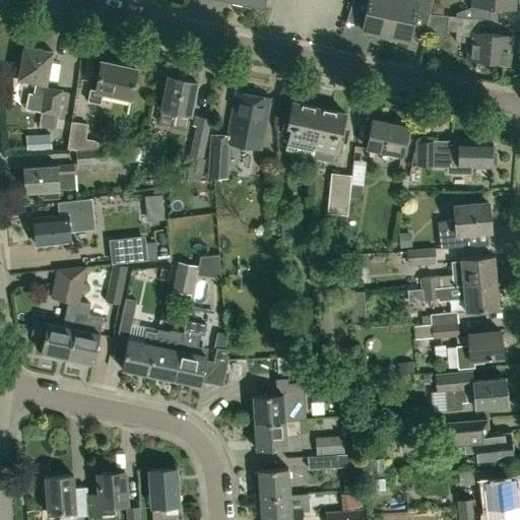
[(218,0),(264,9),(265,0),(218,0)]
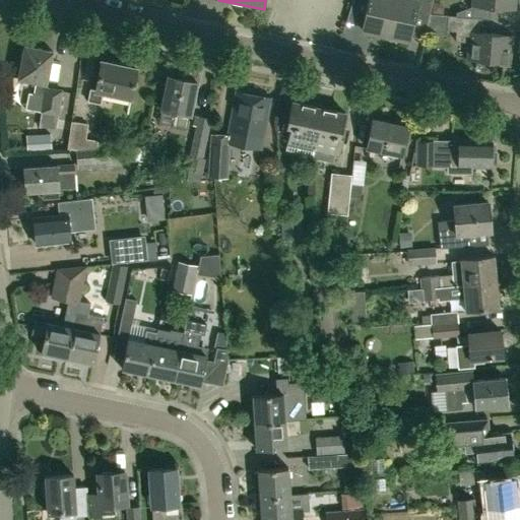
[(385,35),(392,0),(352,0),(352,2),(367,6),(362,29),(385,35)]
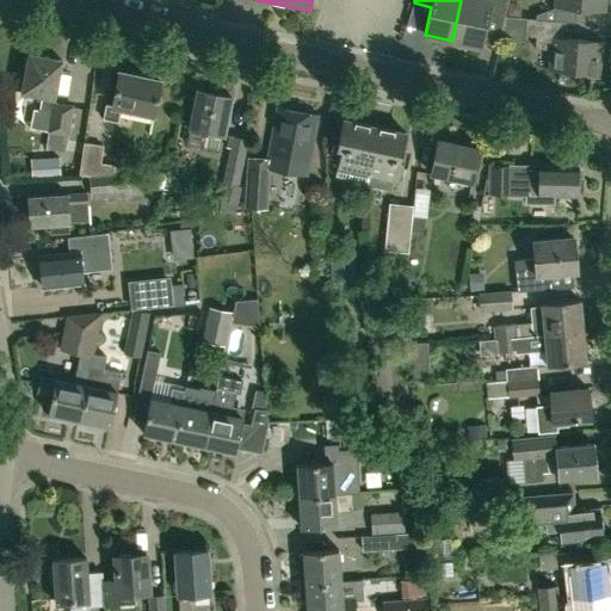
[(461,0),(452,41),(480,47),(481,43),(498,47),(503,23),(504,23),(507,0),(461,0)]
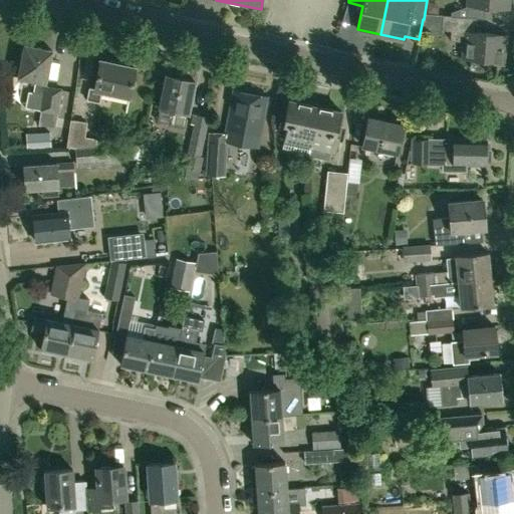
[(507,9),(508,0),(467,0),(467,7),(451,12),(451,16),(476,18),(480,18),(481,7),(507,9)]
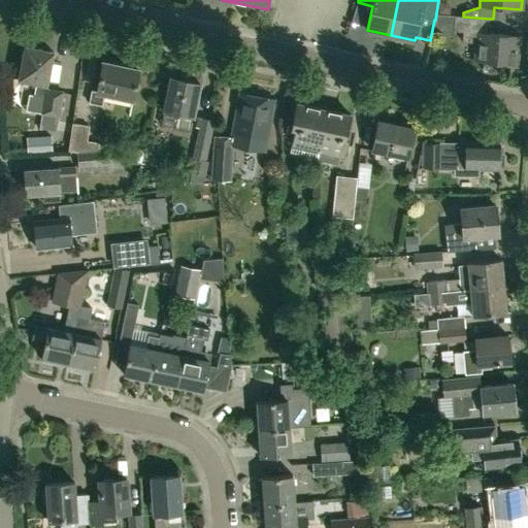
[(489,19),(463,17),(455,15),(453,31),(463,32),(462,41),(476,43),(475,60),(517,64),(519,36),(487,33),(489,19)]
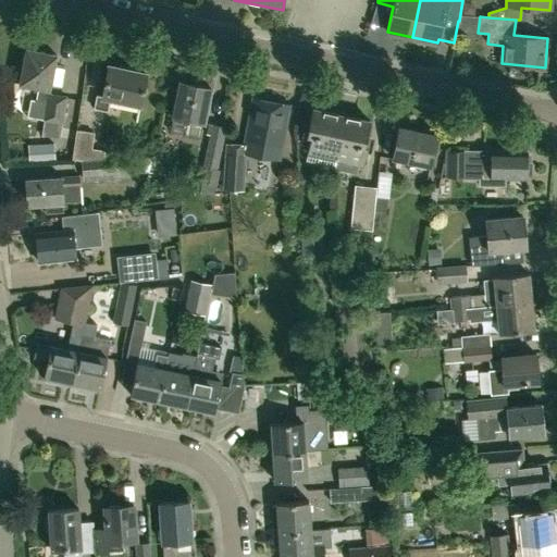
[(26,50),(20,85),(38,89),(36,101),(31,100),(27,116),(44,120),(48,94),(48,90),(49,91),(56,56),(26,50)]
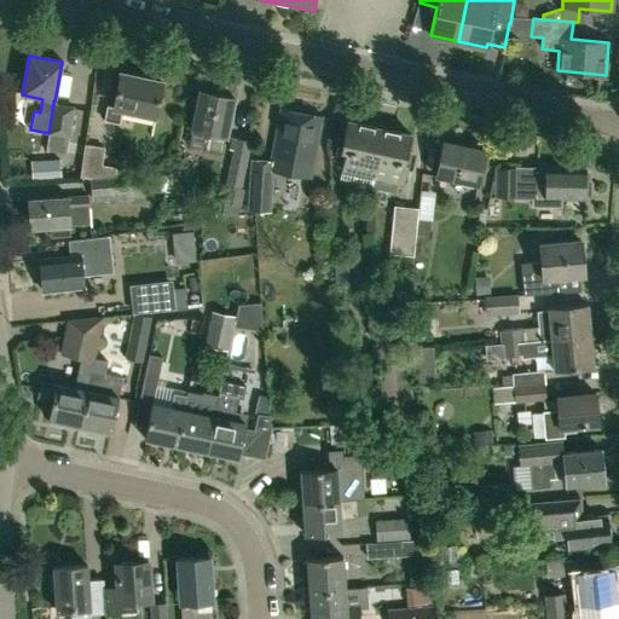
[(155,117),(161,82),(119,74),(113,108),(105,106),(103,121),(117,125),(120,110),(155,117)]
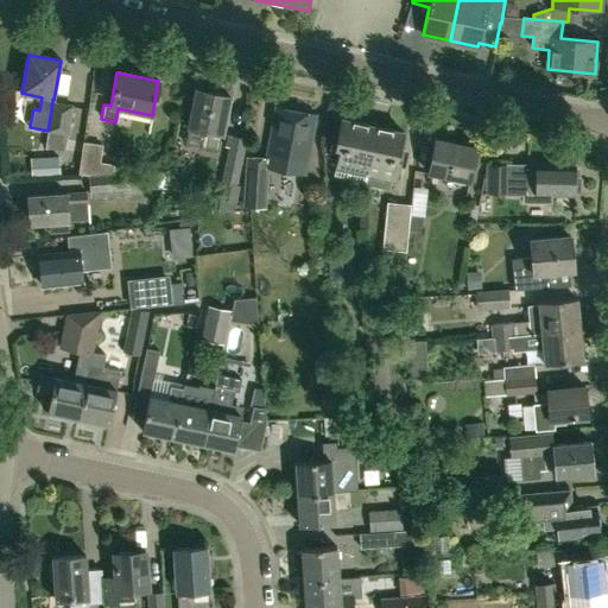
[(219,151),(229,96),(196,89),(189,127),(208,132),(206,149),(219,151)]
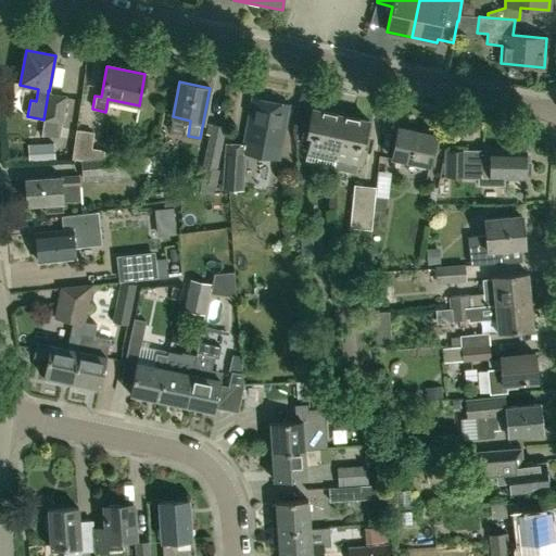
[(43,119),(43,121),(62,123),(65,97),(48,93),(43,119)]
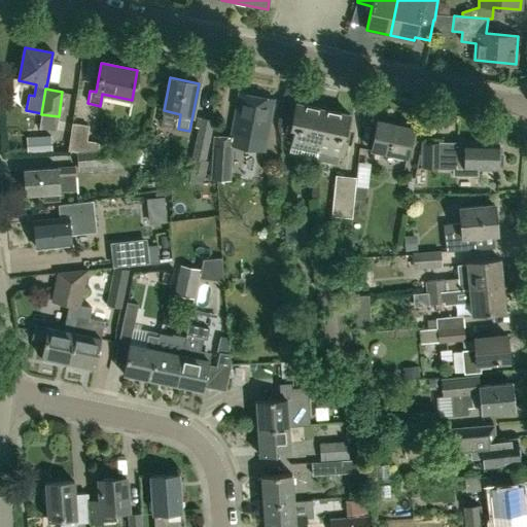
[(232,145),(265,151),(274,99),(239,93),(231,137),(232,137),(232,145)]
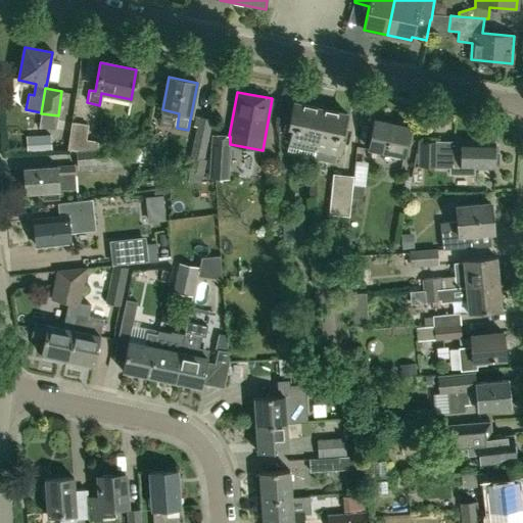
[(315,130),(321,106),(307,103),(307,104),(293,101),(287,127),(291,128),(288,142),(289,142),(287,149),(315,156),(316,148),(314,148),(318,131),(315,130)]
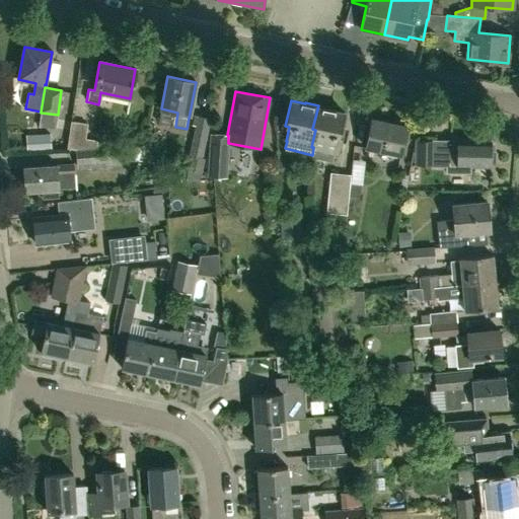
[(313,147),(312,155),(311,157),(332,162),(335,152),(338,153),(342,136),(340,136),(345,114),(330,109),(330,107),(318,105),(312,129),(315,130),(311,147),(313,147)]
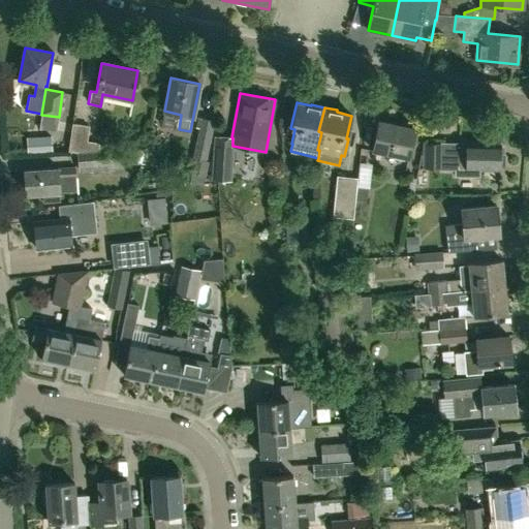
[(197,128),(189,174),(205,177),(209,162),(206,161),(214,121),(198,118),(196,128),(197,128)]
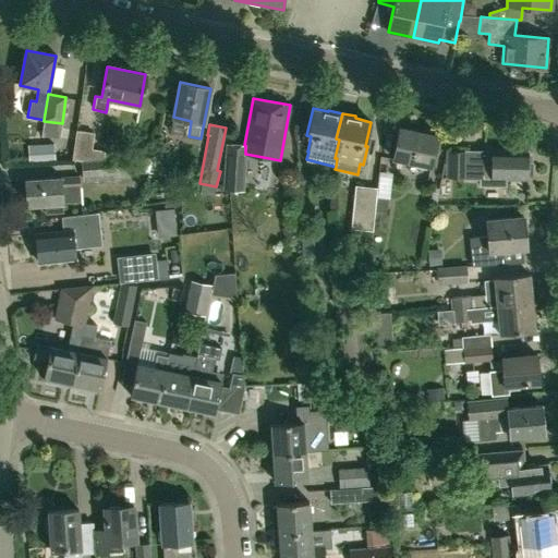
[(432,166),(438,135),(399,128),(392,158),(432,166)]
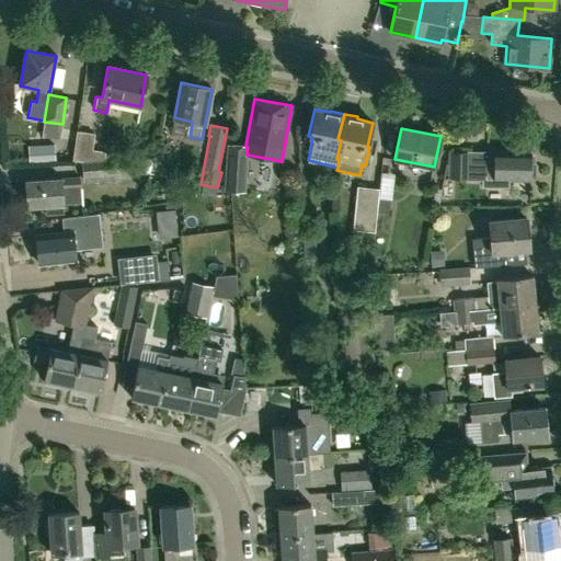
[(113,160),(112,152),(104,152),(91,150),(93,135),(76,132),(71,160),(80,162),(80,163),(113,160)]
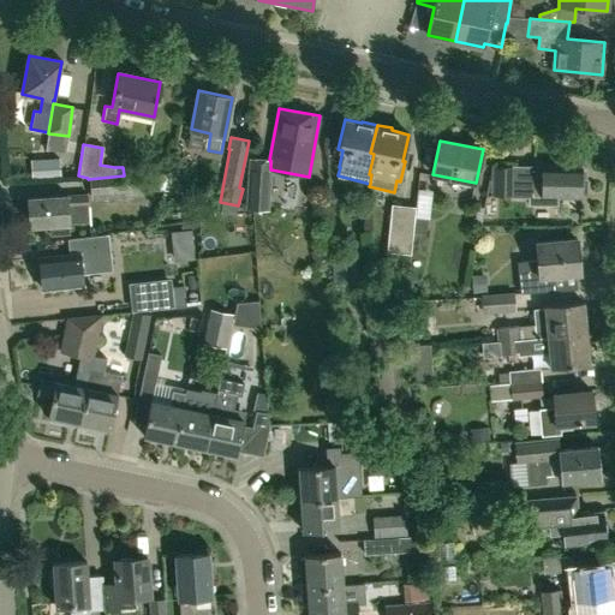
[(31,180),(60,179),(59,159),(30,160),(31,180)]
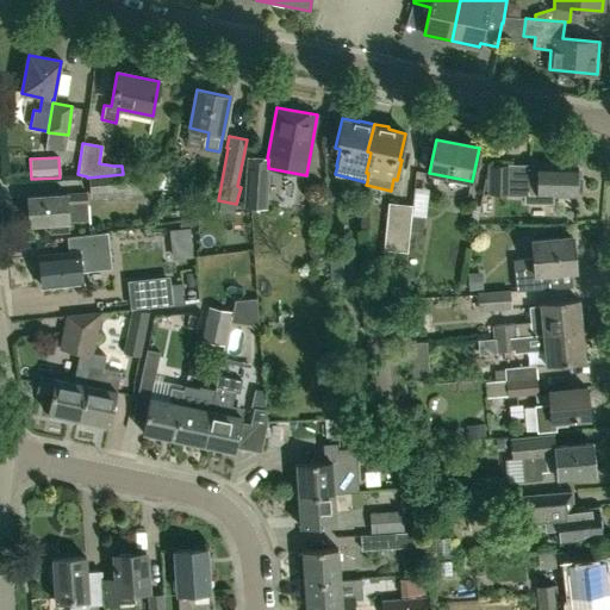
[(267,195),(268,168),(268,159),(267,159),(246,157),(243,193),(243,207),(267,209),(267,195)]
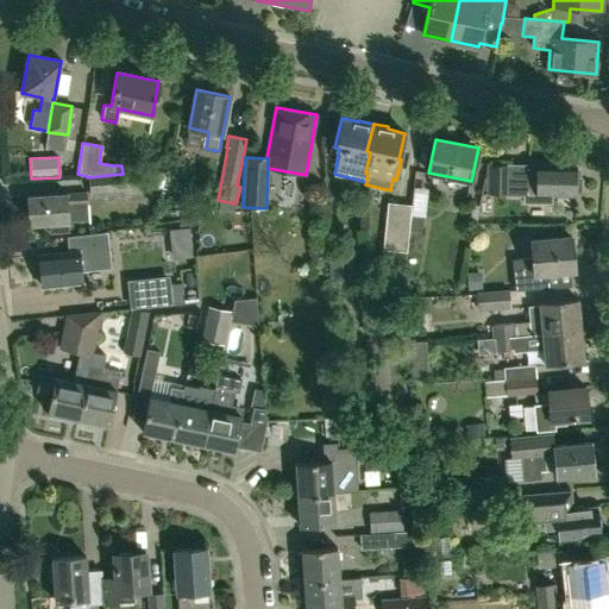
[(576,195),(577,165),(489,164),(488,194),(532,194),(531,201),(558,202),(558,195),(576,195)]
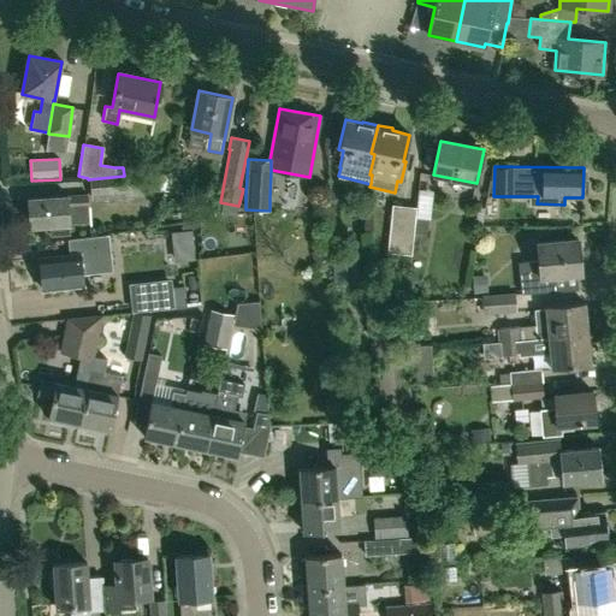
[(124,176),(88,179),(90,201),(141,197),(140,191),(163,190),(163,173),(138,176),(138,175),(124,176)]
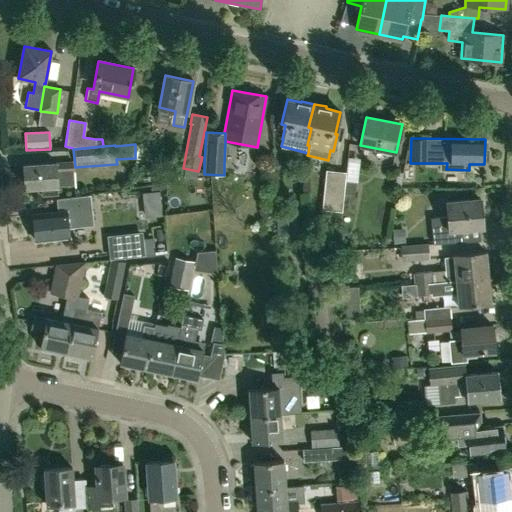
[(70,162),(24,166),(25,190),(40,189),(41,196),(58,195),(57,188),(56,174),(71,173),(70,162)]
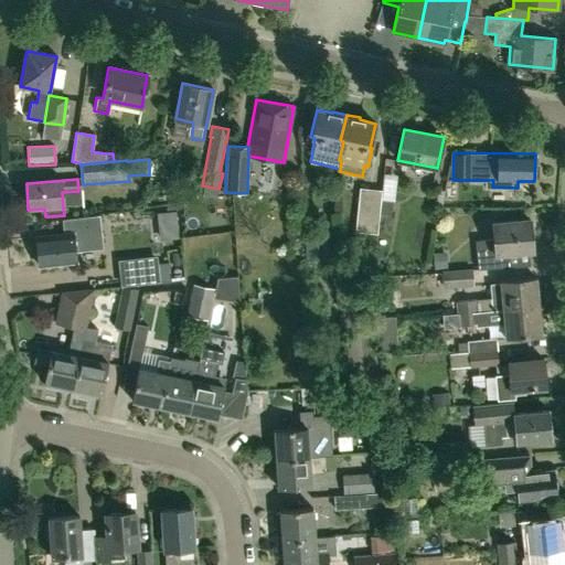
[(376,235),(381,190),(359,188),(354,232),(376,235)]
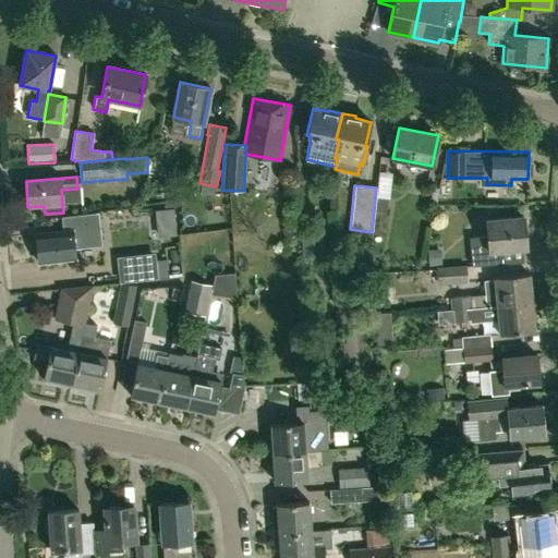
[(156,210),(158,237),(176,234),(173,209),(156,210)]
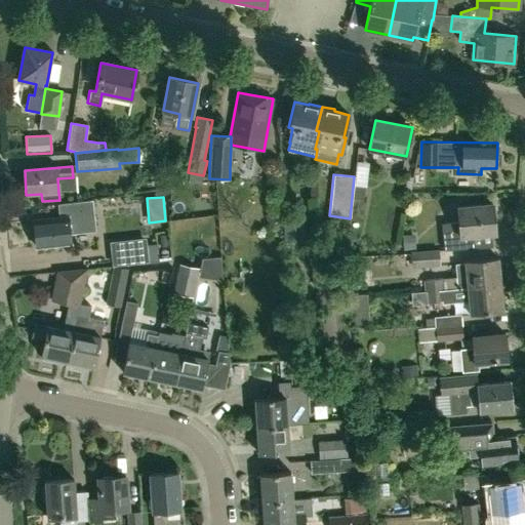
[(71,244),(70,234),(96,231),(92,200),(58,204),(59,217),(34,219),(37,247),(71,244)]
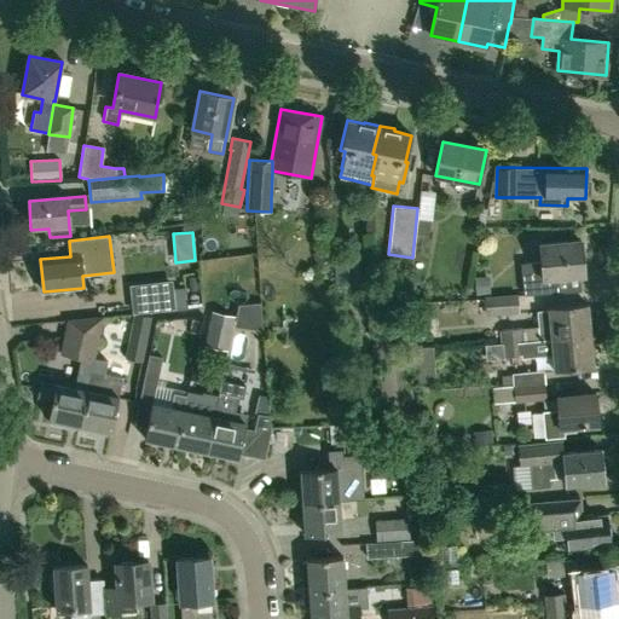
[(557,293),(555,278),(584,276),(580,241),(539,246),(542,262),(521,265),(525,295),(557,293)]
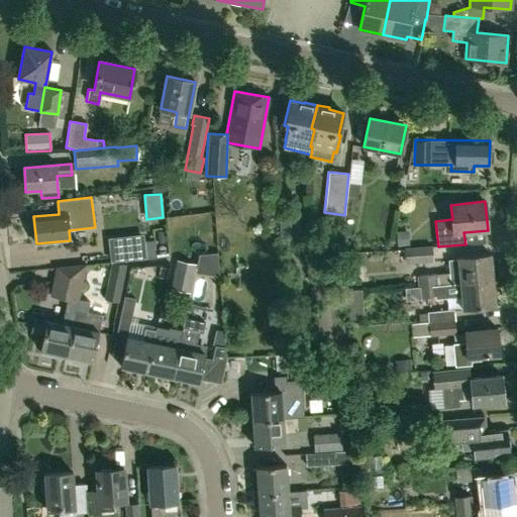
[(112,262),(147,257),(144,234),(109,237),(112,262)]
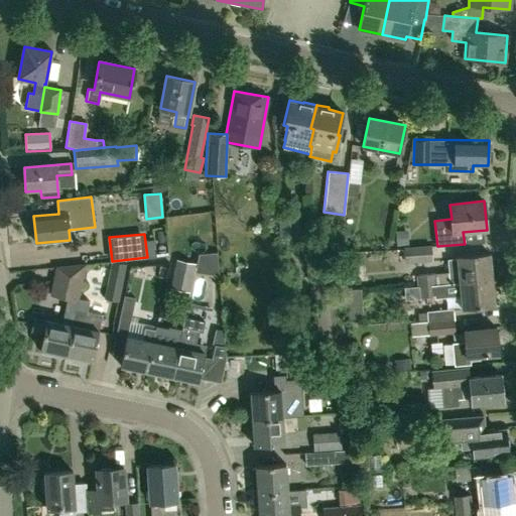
[(404,263),(431,262),(430,245),(403,248),(404,263)]
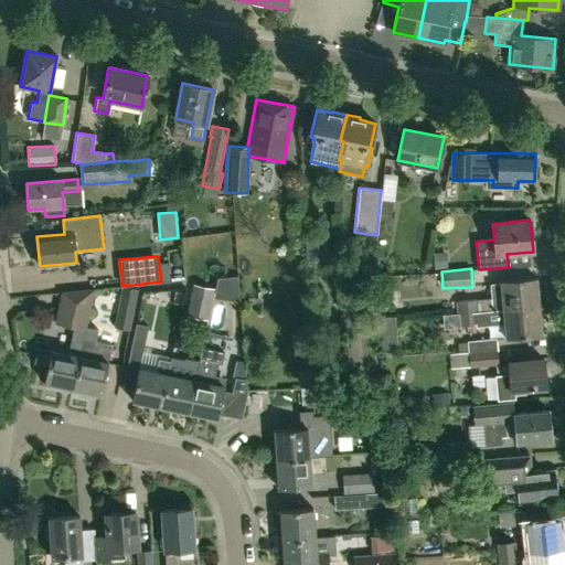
[(241,302),(237,276),(219,277),(214,298),(241,302)]
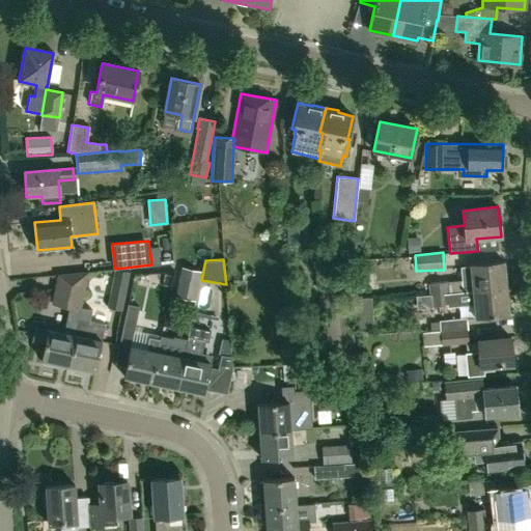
[(473,289),(505,286),(503,260),(471,263),(471,266),(459,268),(460,280),(427,284),(428,292),(447,290),(473,289)]
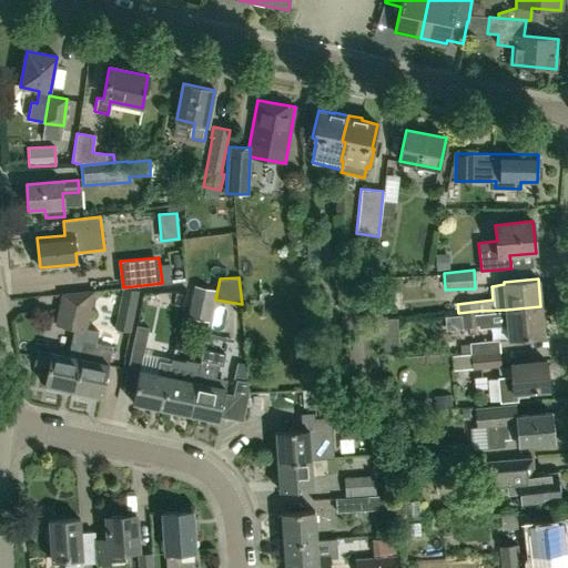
[(208,322),(214,291),(193,285),(186,317),(208,322)]
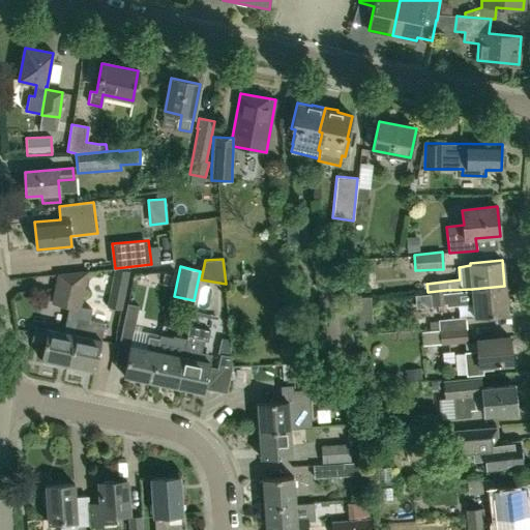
[(120,311),(128,272),(114,269),(106,307),(120,311)]
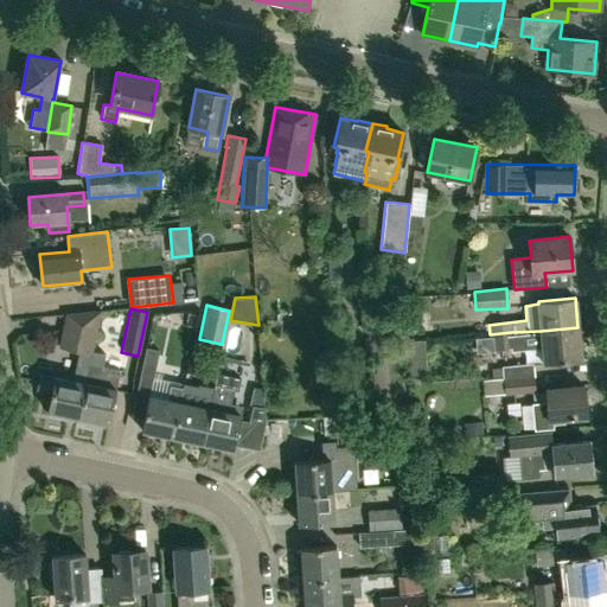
[(78,417),(90,364),(89,364),(93,349),(93,347),(101,311),(68,315),(70,331),(65,332),(64,332),(61,347),(81,352),(75,381),(42,374),(38,391),(51,394),(48,410),(49,410),(51,416),(63,419),(68,415),(78,417)]
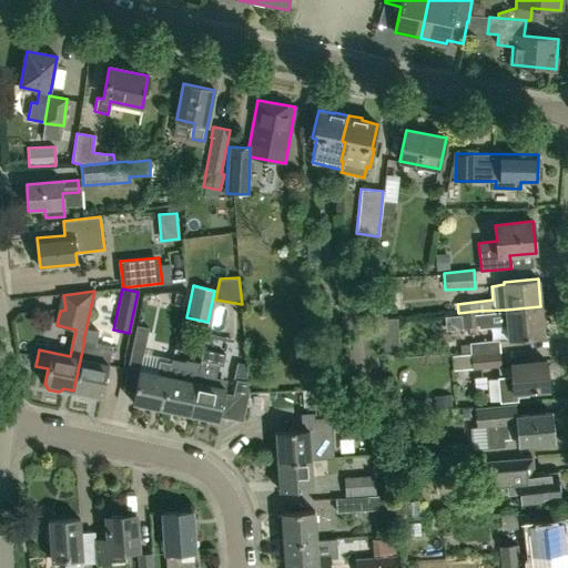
[(219,336),(239,337),(239,306),(219,306),(219,336)]
